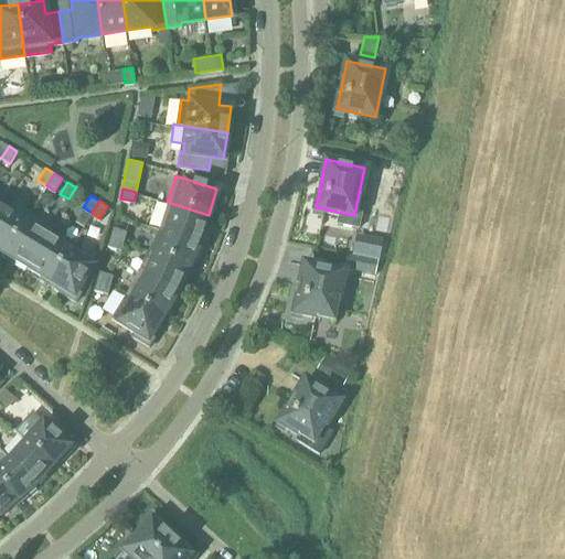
[(6,202),(0,210),(0,248),(6,253),(23,223),(24,224),(29,216),(6,202)]
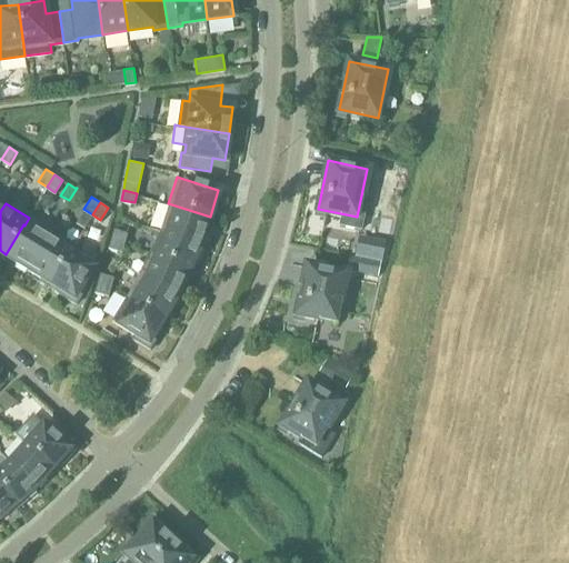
[(210,217),(168,203),(160,230),(168,232),(168,231),(201,242),(210,217)]
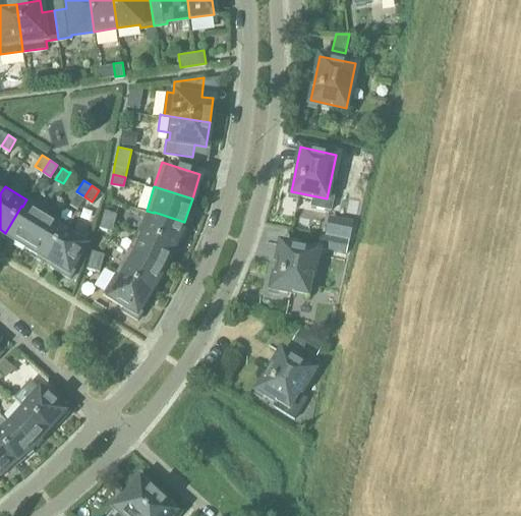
[(21,206),(5,233),(25,245),(43,218),(42,218),(22,207),(21,206)]
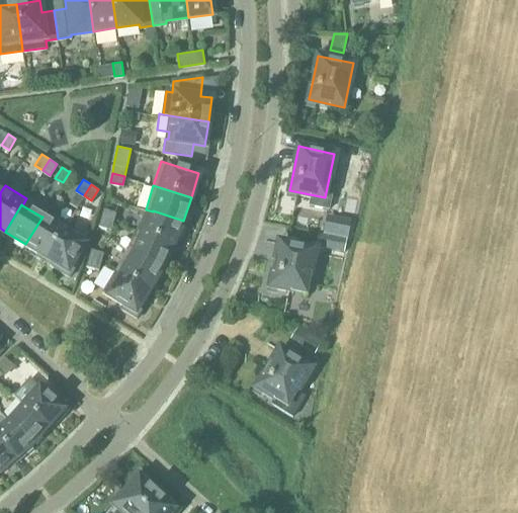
[(101,217),(113,220),(116,211),(103,207),(101,217)]
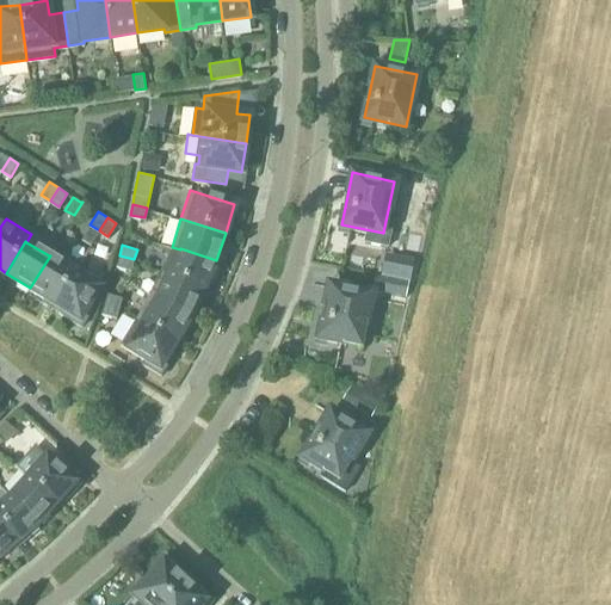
[(50,255),(30,288),(55,303),(74,271),(75,272),(80,264),(54,247),(49,255),(50,255)]
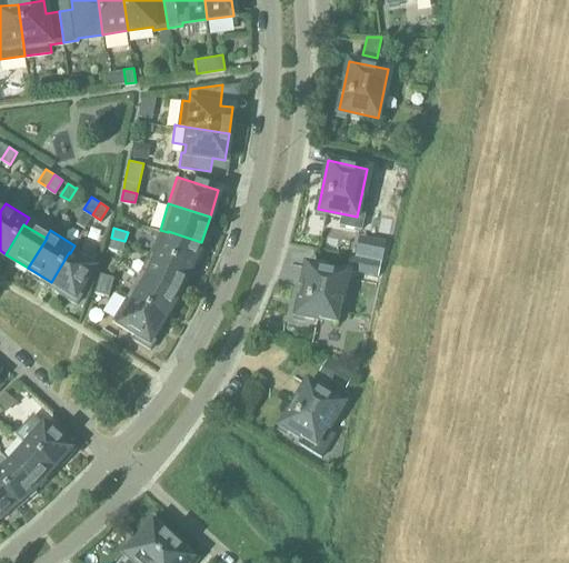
[(158,254),(189,269),(201,242),(168,231),(168,232),(160,230),(150,249),(158,253),(158,254)]
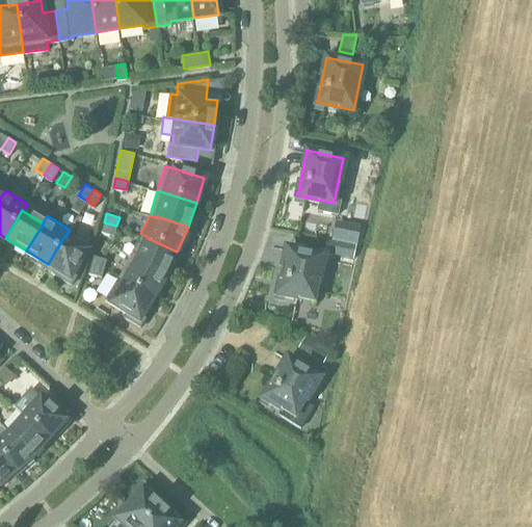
[(116,226),(104,222),(101,231),(113,235),(116,226)]
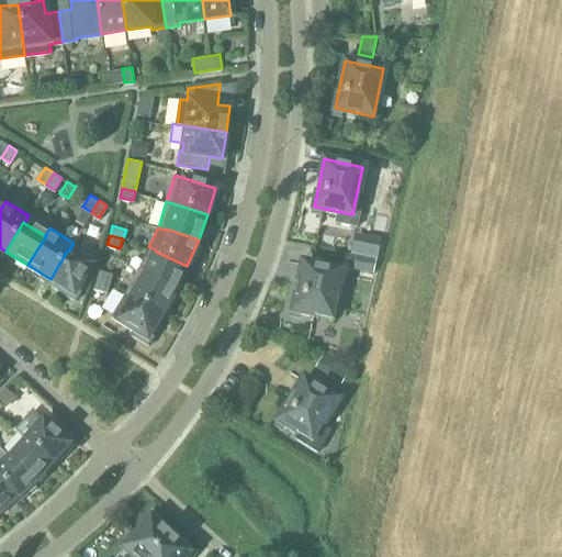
[(156,252),(156,251),(148,246),(138,269),(175,291),(187,266),(156,252)]
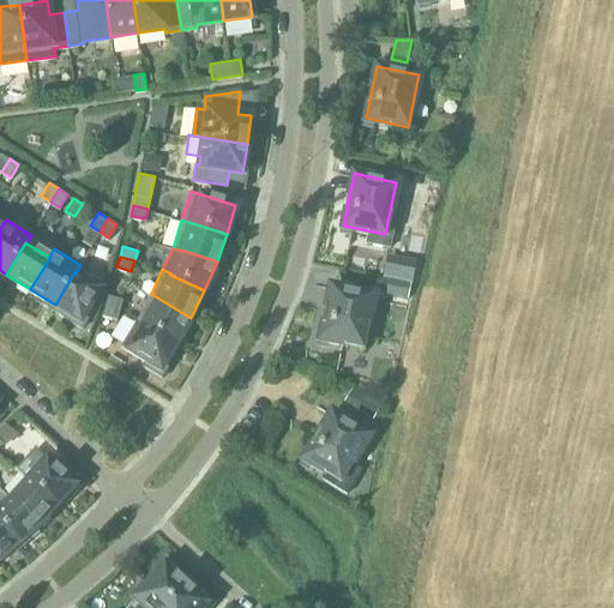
[(74,272),(55,305),(65,311),(64,314),(82,326),(92,308),(89,306),(100,288),(76,274),(74,272)]
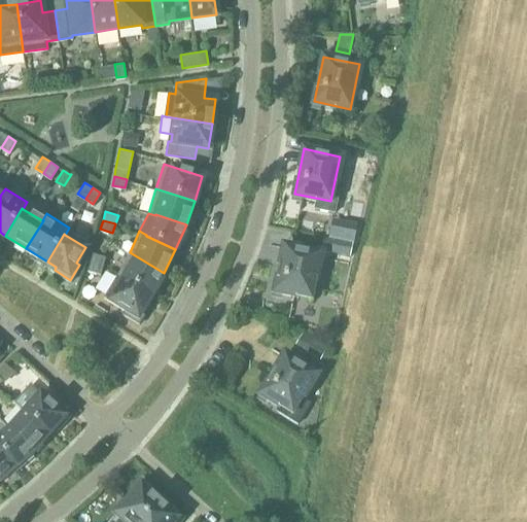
[(321,248),(334,250),(337,237),(323,235),(321,248)]
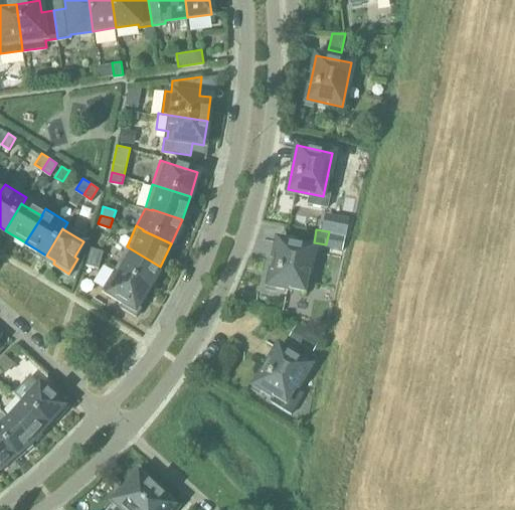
[(304,291),(313,246),(278,239),(269,283),(304,291)]
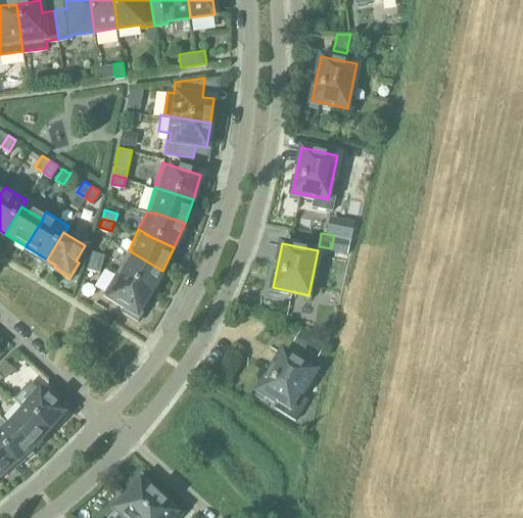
[(89,260),(102,263),(104,254),(92,250),(89,260)]
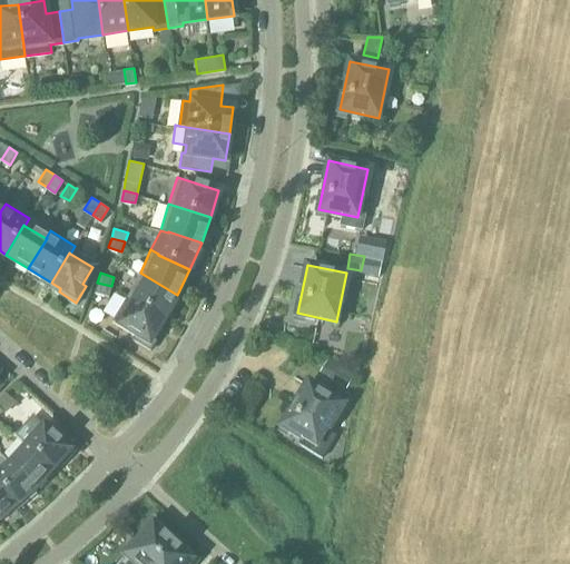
[(134,300),(164,318),(177,295),(140,273),(126,296),(134,300)]
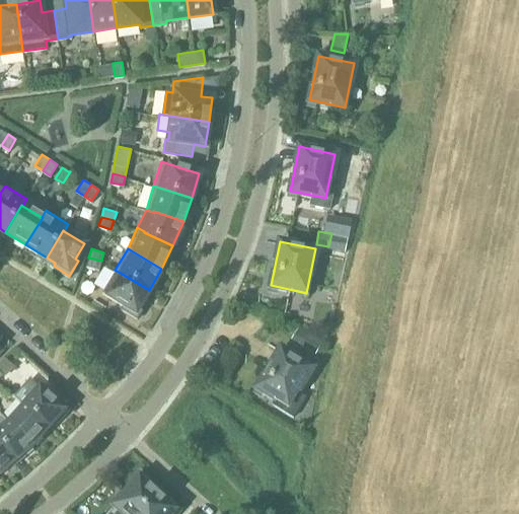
[(98,270),(101,261),(88,258),(86,266),(98,270)]
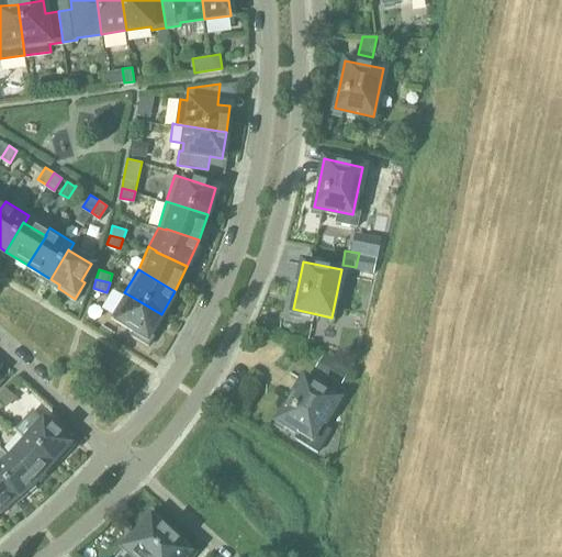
[(155,324),(161,314),(132,297),(124,292),(110,315),(134,330),(132,333),(148,343),(158,326),(155,324)]
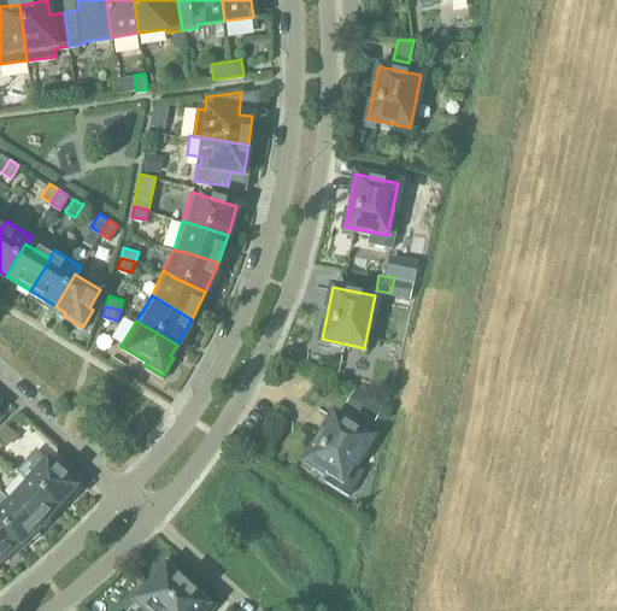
[(346,400),(357,407),(366,392),(356,385),(346,400)]
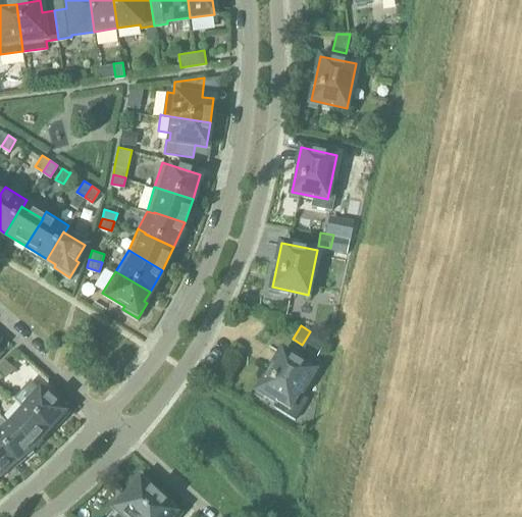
[(295,400),(313,369),(281,351),(258,389),(277,401),(274,405),(295,417),(303,404),(295,400)]
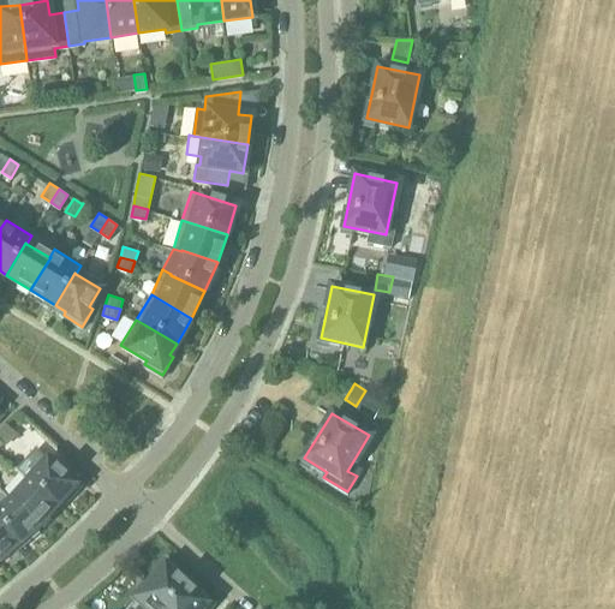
[(16,466),(15,467),(29,481),(55,506),(65,495),(69,499),(81,484),(65,471),(63,473),(35,449),(17,469),(16,466)]
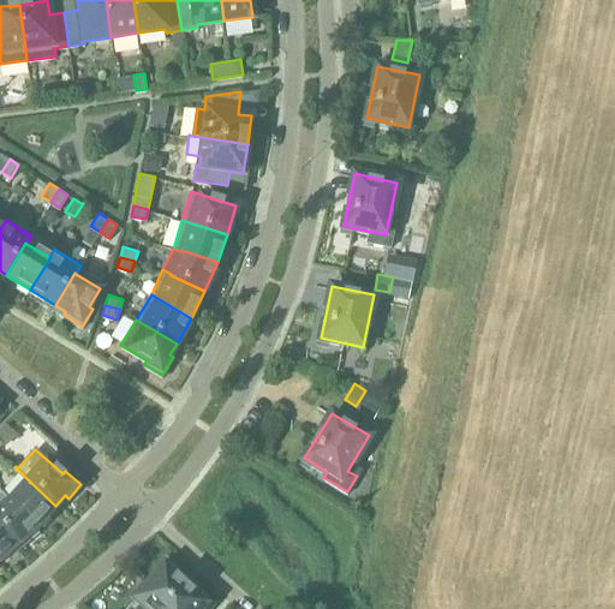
[(29,481),(12,499),(40,524),(55,506),(29,481)]
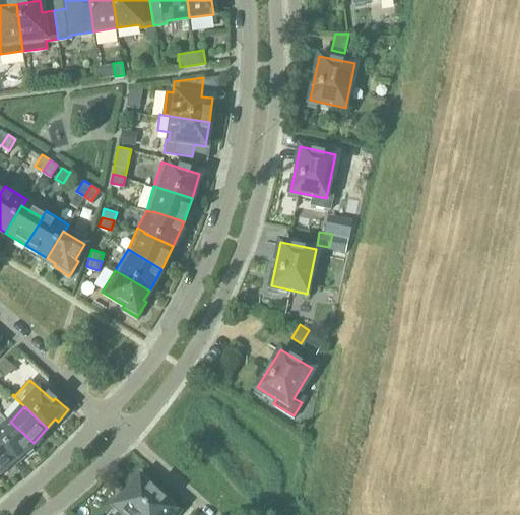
[(0,441),(15,459),(34,443),(10,422),(0,413),(0,441)]
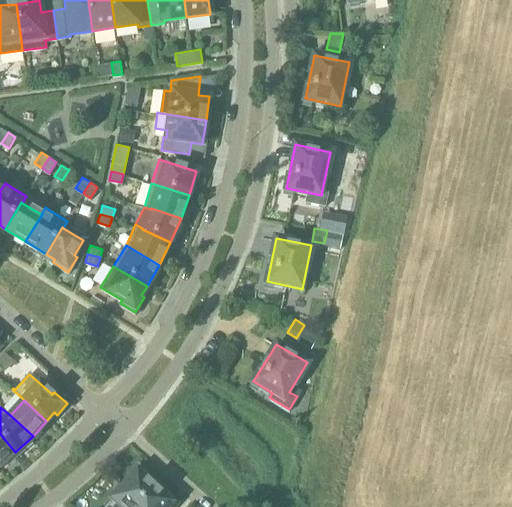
[(0,465),(15,452),(0,434),(0,465)]
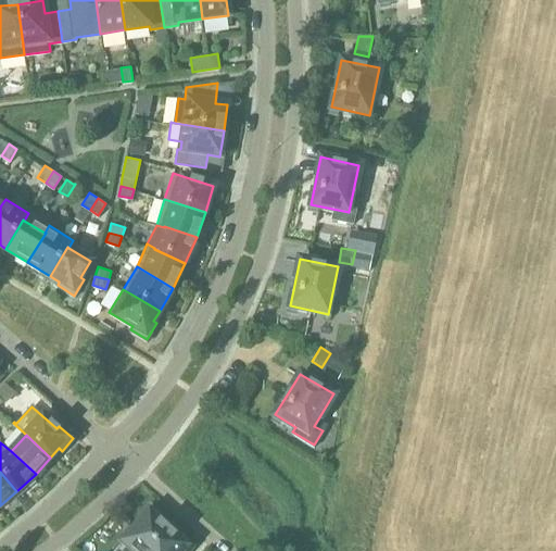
[(147,550),(168,528),(162,523),(165,520),(149,505),(138,516),(141,520),(122,541),(123,542),(114,550),(147,550)]
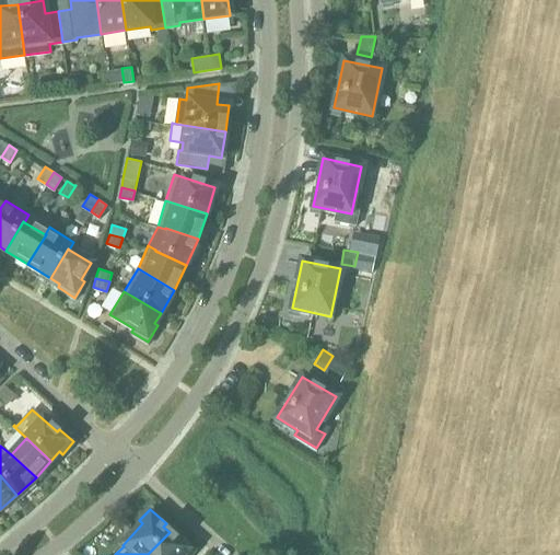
[(148,554),(188,554),(195,548),(178,534),(175,538),(170,532),(148,554)]
